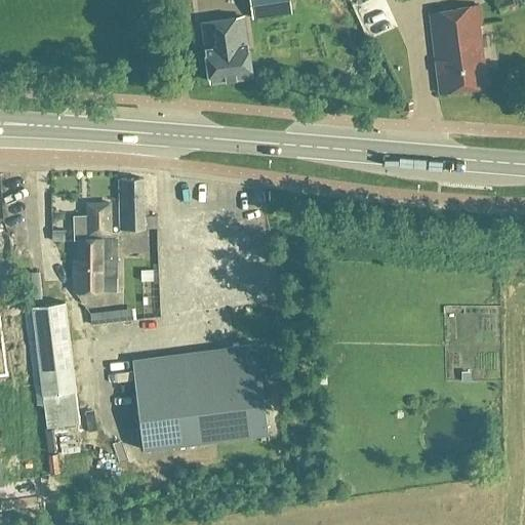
[(248,0),(251,18),(290,13),(287,0),(248,0)]
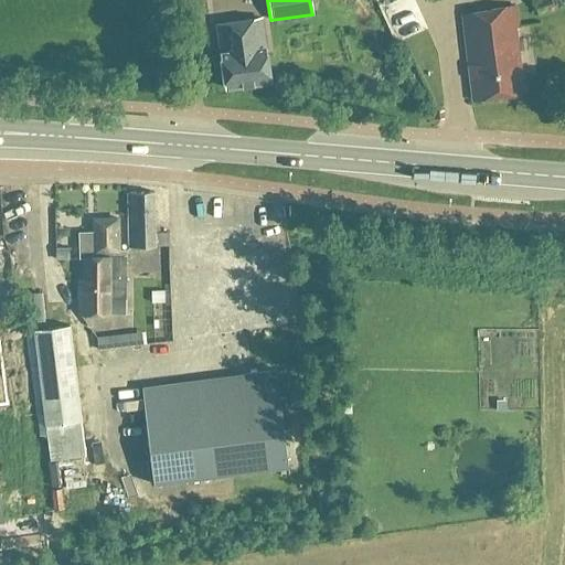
[(515,29),(518,28),(514,6),(462,16),(472,100),(528,93),(524,71),(521,71),(515,29)]
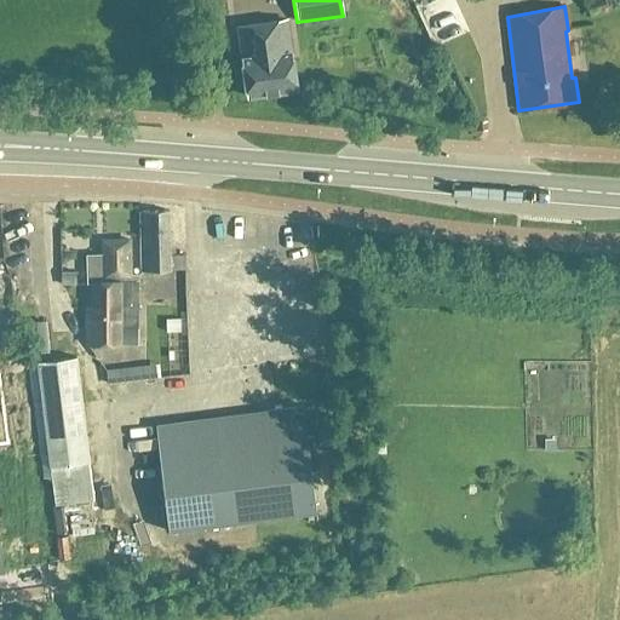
[(248,96),(296,90),(286,21),(237,27),(248,96)]
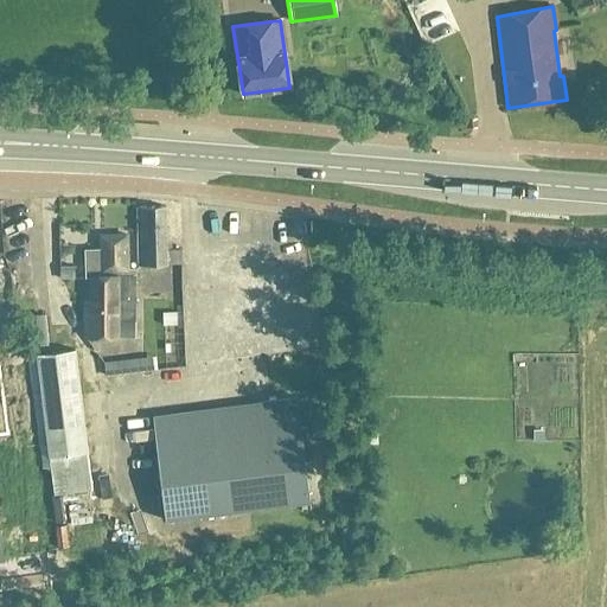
[(165,206),(136,206),(138,266),(166,264),(166,263),(181,263),(181,249),(165,249),(165,206)]
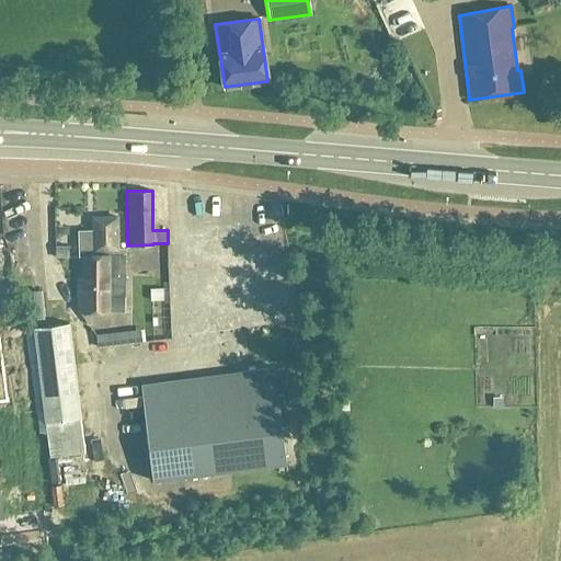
[(107,273),(125,272),(125,249),(117,249),(117,217),(92,217),(93,230),(78,230),(78,256),(81,256),(82,256),(82,255),(106,255),(107,273)]
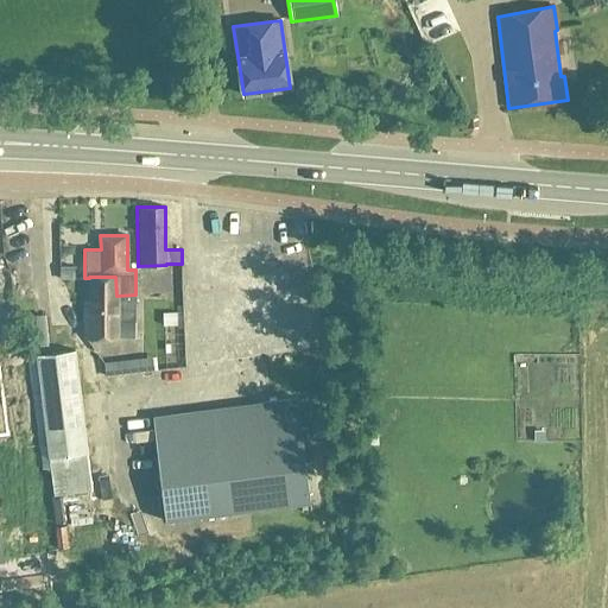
[(89,278),(88,278),(89,308),(84,308),(84,337),(118,339),(118,322),(135,322),(135,295),(116,296),(115,277),(89,277),(89,278)]
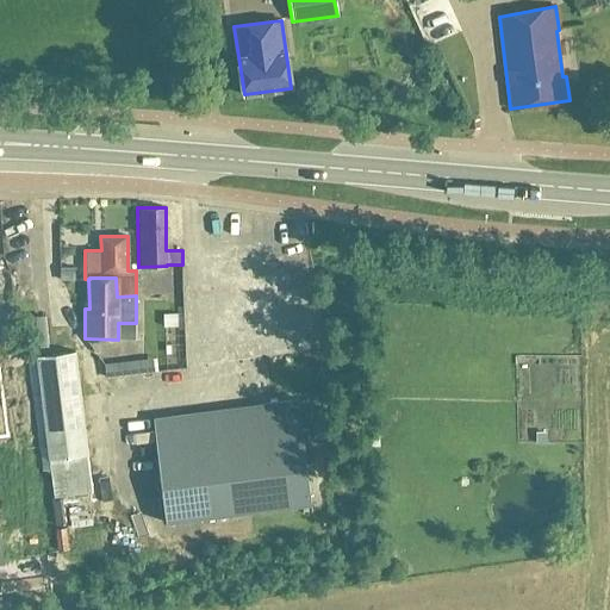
[(113,350),(114,366),(139,362),(137,348),(113,350)]
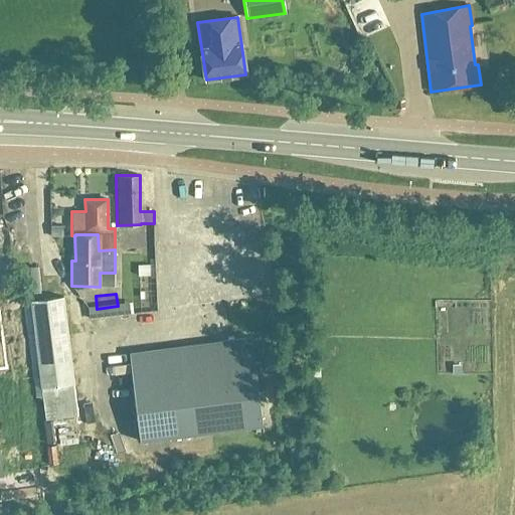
[(23,303),(33,378),(39,377),(43,404),(45,419),(77,415),(62,297),(30,301),(30,302),(23,303)]
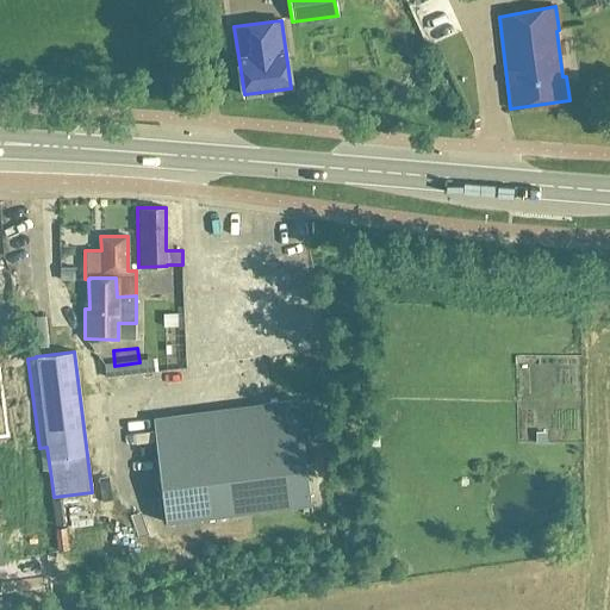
[(153,418),(166,523),(311,505),(298,400),(153,418)]
